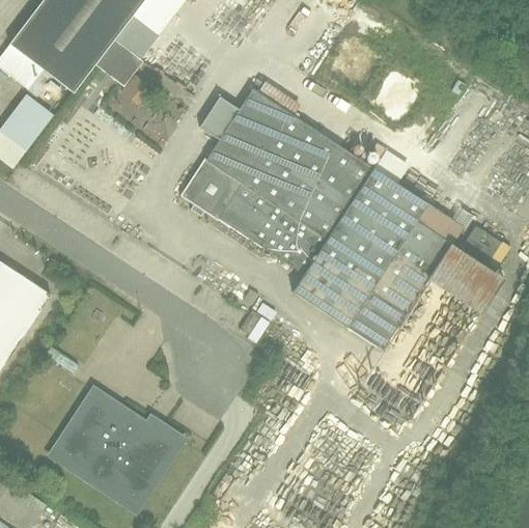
[(42,0),(9,43),(73,91),(142,0),(42,0)]
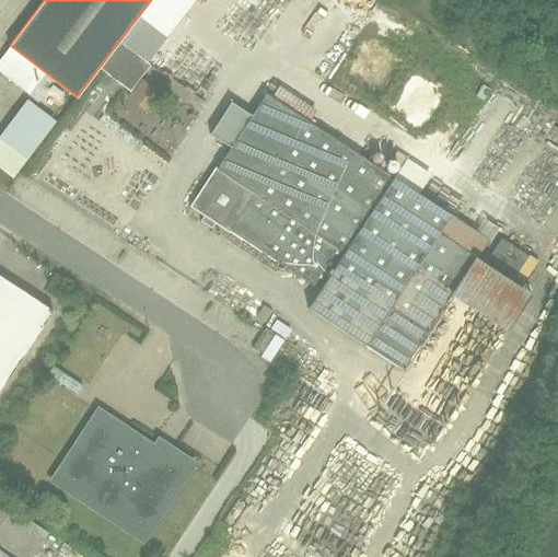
[(310,114),(274,91),(200,204),(324,283),(309,306),(402,368),(453,288),(503,321),(518,300),(463,265),(476,246),(299,131),(310,114)]
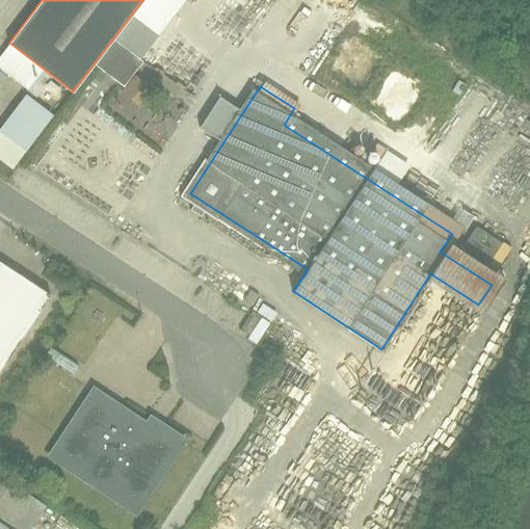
[(0,160),(8,166),(50,112),(22,91),(0,120),(0,160)]
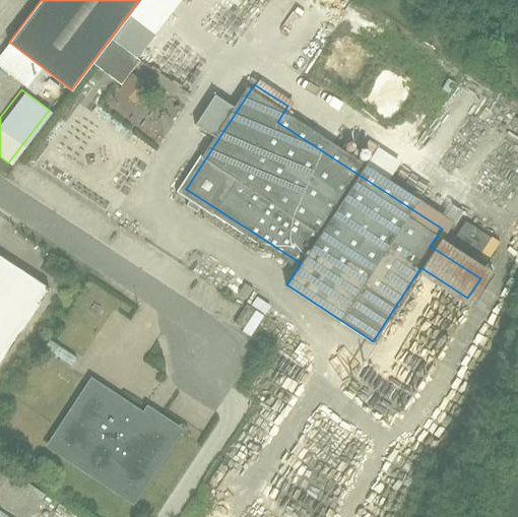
[(0,362),(50,289),(0,255),(0,362)]
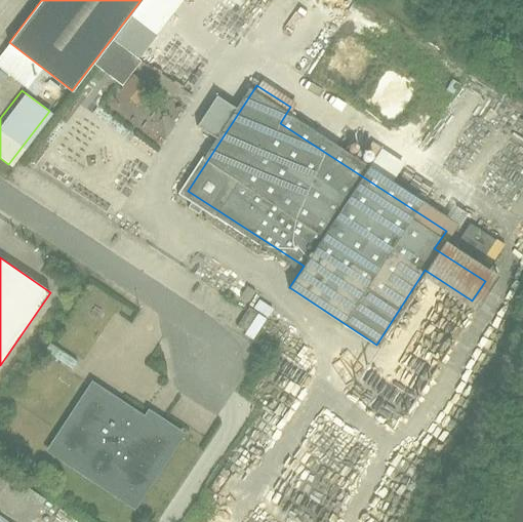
[(252,336),(273,309),(254,295),(235,324),(252,336)]
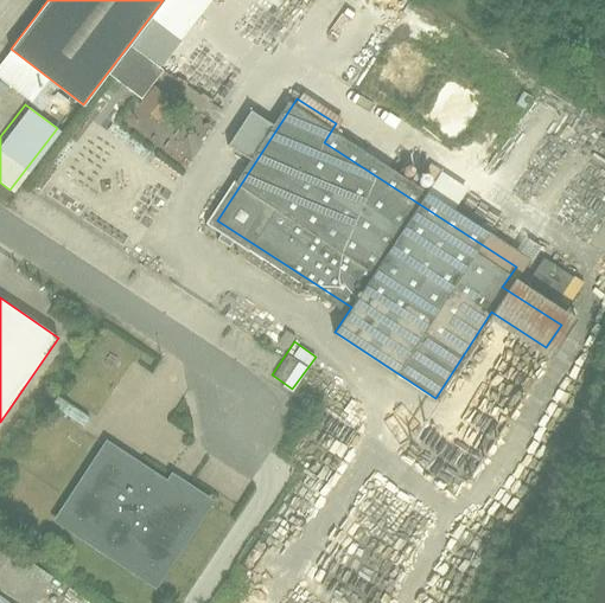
[(107,438),(53,518),(154,587),(214,499),(172,472),(166,479),(107,438)]
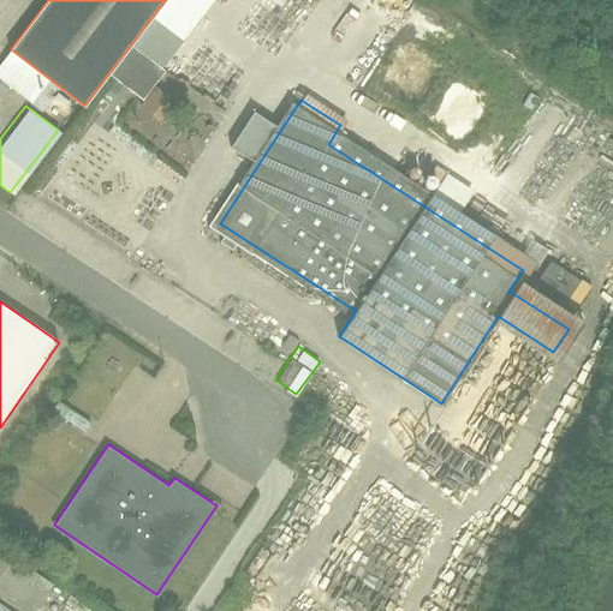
[(34,610),(53,582),(0,546),(0,593),(25,610),(34,610)]
